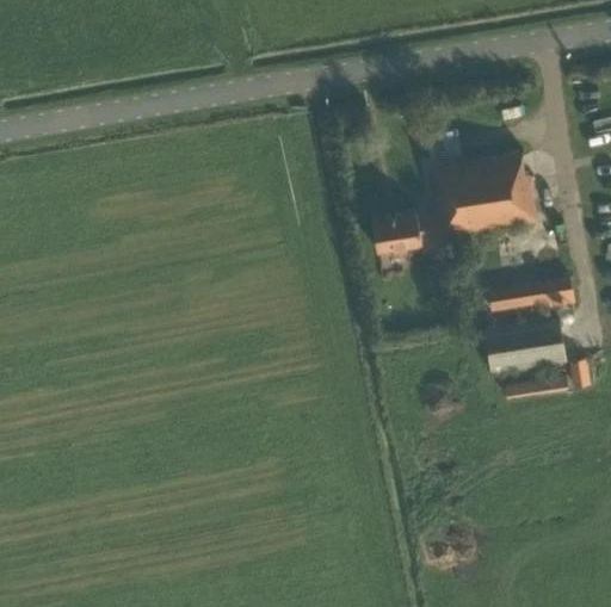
[(519,153),(430,167),(437,210),(442,236),(536,221),(528,174),(523,174),(519,153)]
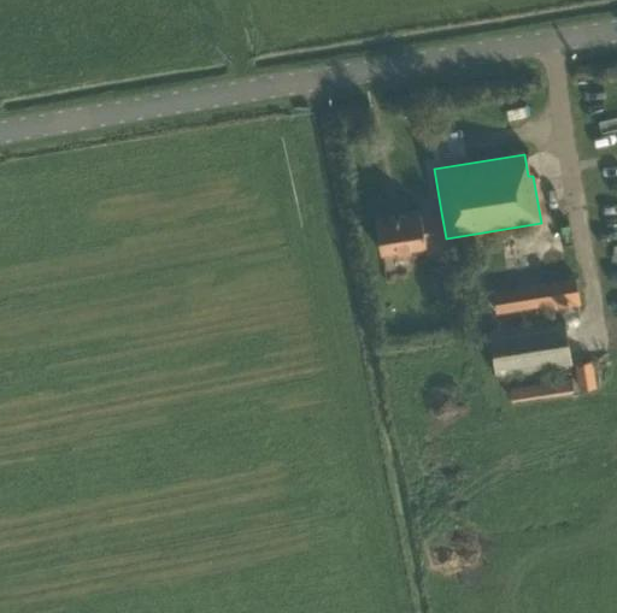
[(419,216),(375,223),(380,255),(425,248),(427,259),(448,255),(446,239),(441,212),(419,216)]
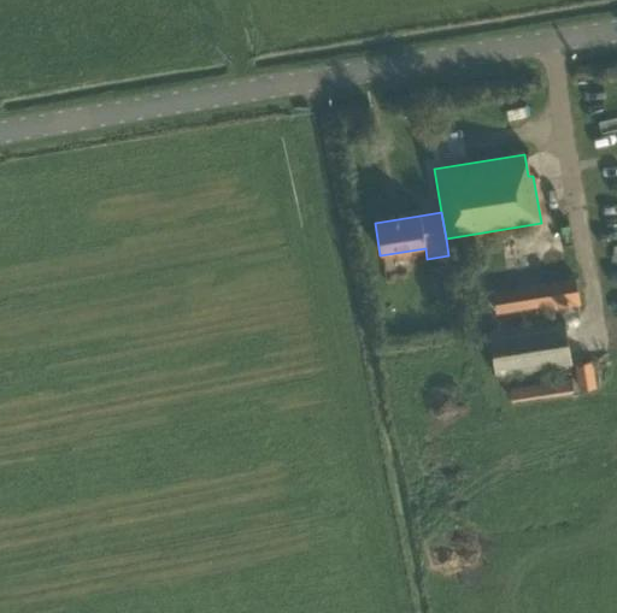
[(553,313),(580,310),(576,281),(492,294),(495,317),(552,306),(553,313)]
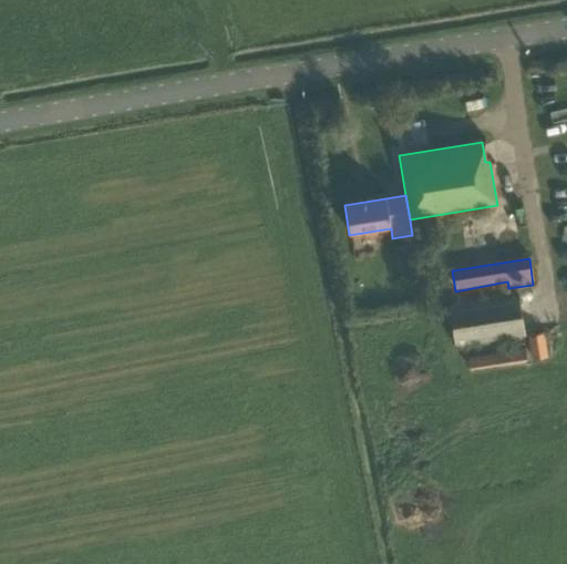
[(525,338),(523,320),(518,297),(449,308),(456,348),(525,338)]
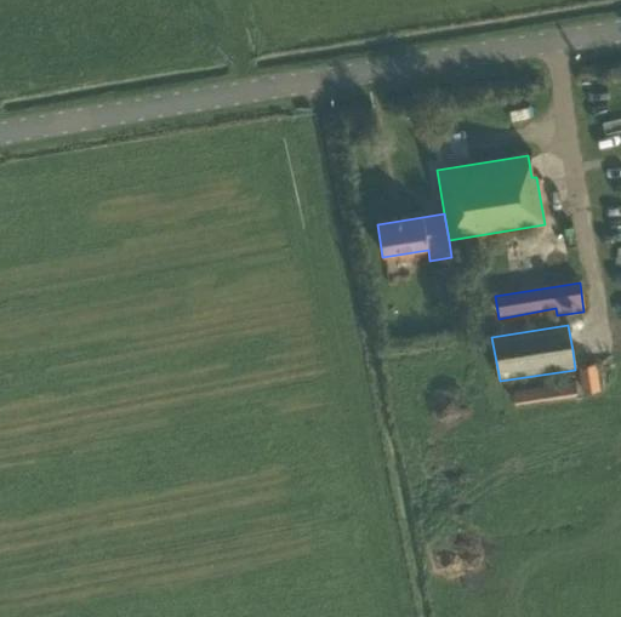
[(596,366),(579,369),(582,395),(599,392),(596,366)]
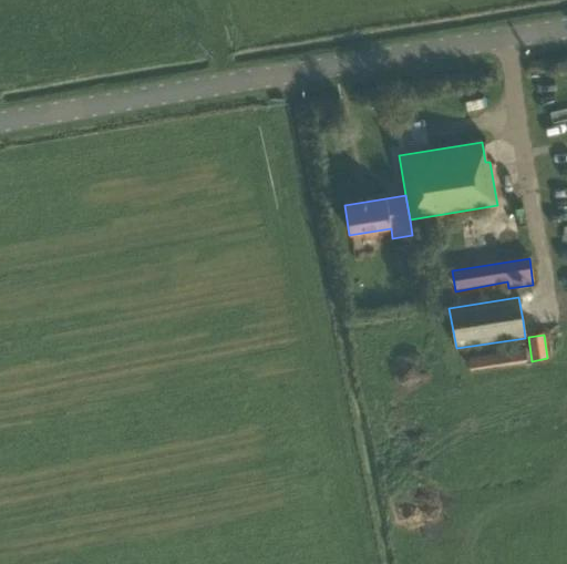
[(525,350),(467,358),(470,371),(527,362),(525,350)]
